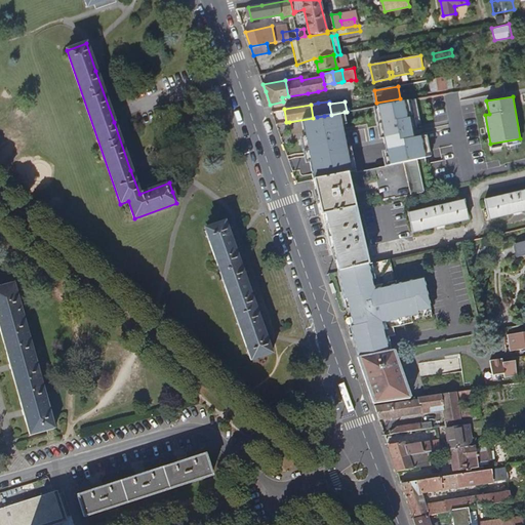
[(423,192),(419,166),(417,159),(404,161),(410,195),(423,192)]
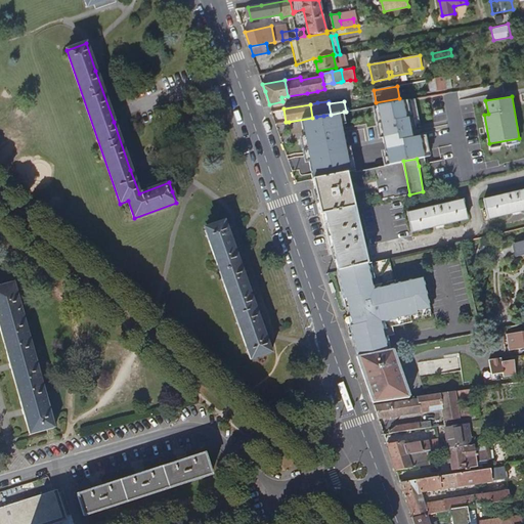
[(354,207),(348,180),(373,175),(372,168),(356,171),(355,170),(312,179),(320,214),(323,213),(354,207)]
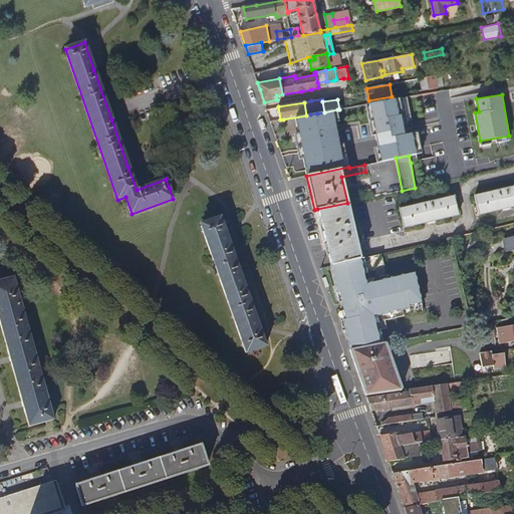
[(479,214),(513,205),(513,186),(474,195),(479,214)]
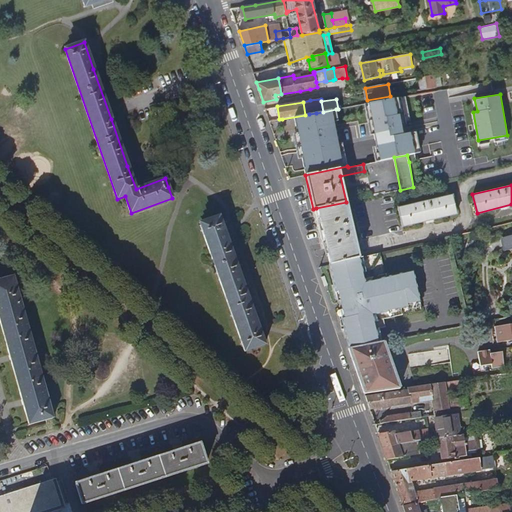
[(456,214),(452,195),(397,207),(401,226),(456,214)]
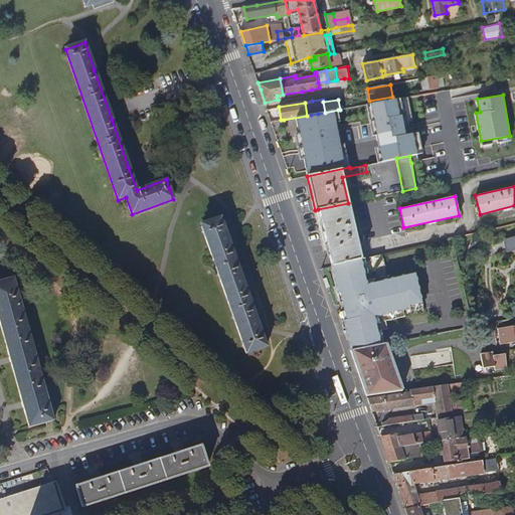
[(358,252),(353,228),(348,203),(318,209),(329,258),(331,266),(360,259),(358,252)]
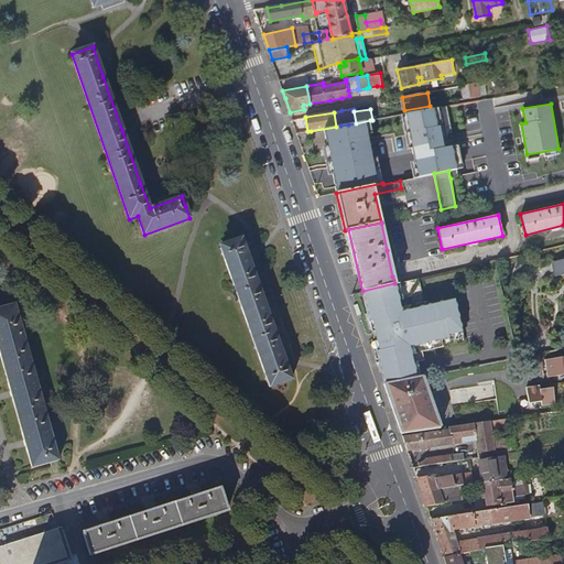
[(250,261),(242,239),(220,247),(270,388),(292,380),(268,311),(250,261)]
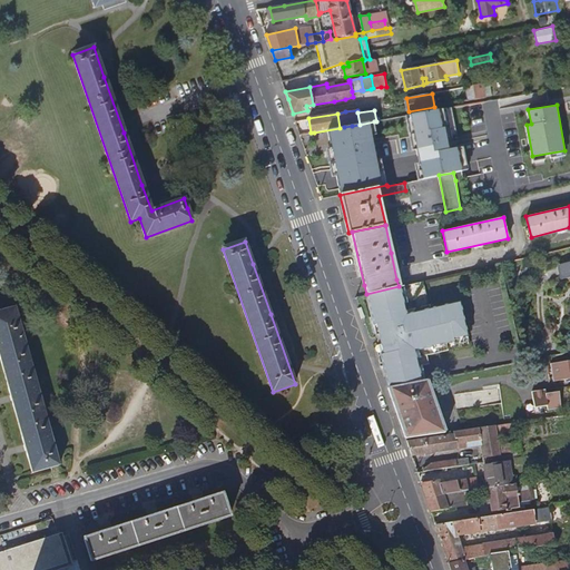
[(569,262),(560,264),(562,276),(569,274),(569,262)]
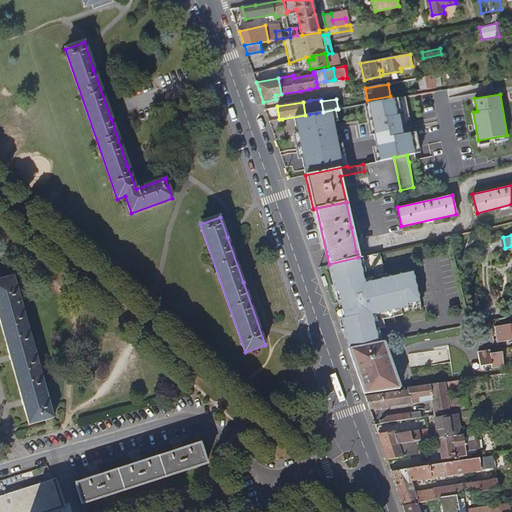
[(421,310),(415,281),(388,287),(380,252),(375,253),(358,257),(329,264),(337,299),(343,298),(345,308),(340,309),(348,347),(377,342),(374,329),(385,326),(384,319),(421,310)]
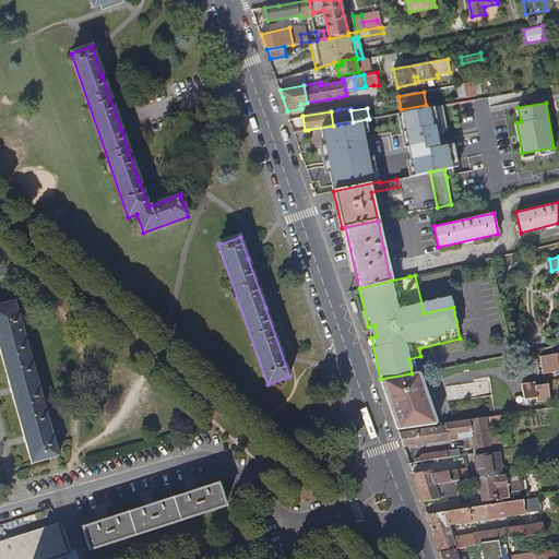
[(58,456),(15,301),(0,305),(0,348),(28,453),(32,464),(58,456)]
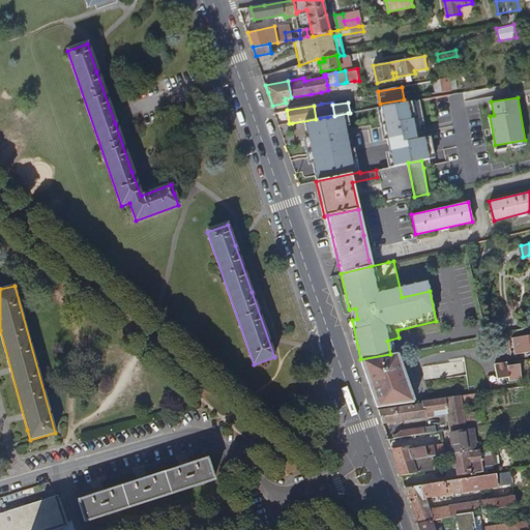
[(529,333),(513,336),(516,353),(526,352),(526,349),(529,348),(529,333)]
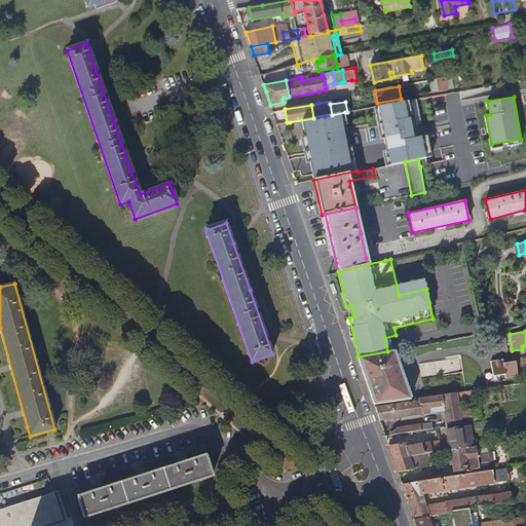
[(411,399),(393,349),(387,351),(358,357),(366,379),(374,404),(411,399)]
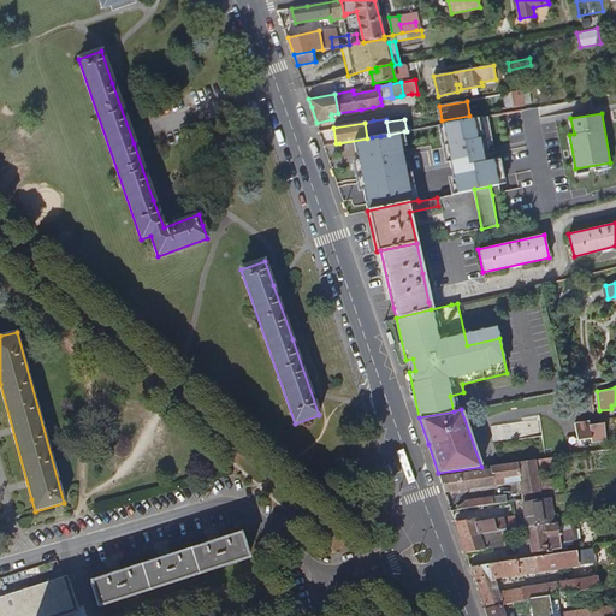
[(609,439),(606,422),(592,424),(591,419),(576,421),(579,439),(593,437),(593,442),(609,439)]
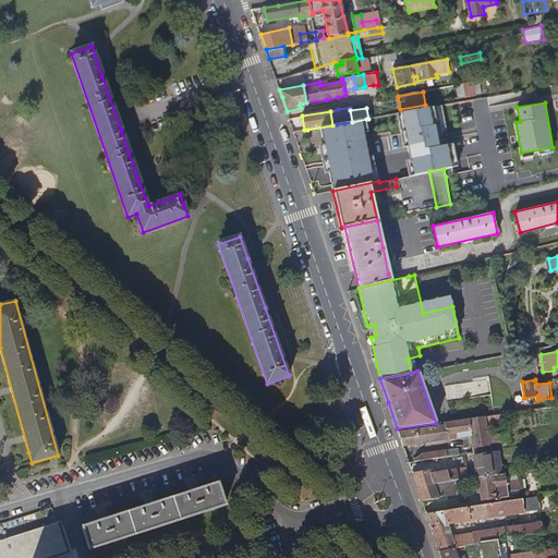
[(449,438),(449,435),(471,432),(473,448),(490,445),(489,443),(497,443),(496,434),(488,435),(487,423),(509,420),(508,412),(447,421),(443,422),(444,425),(398,431),(403,446),(449,438)]
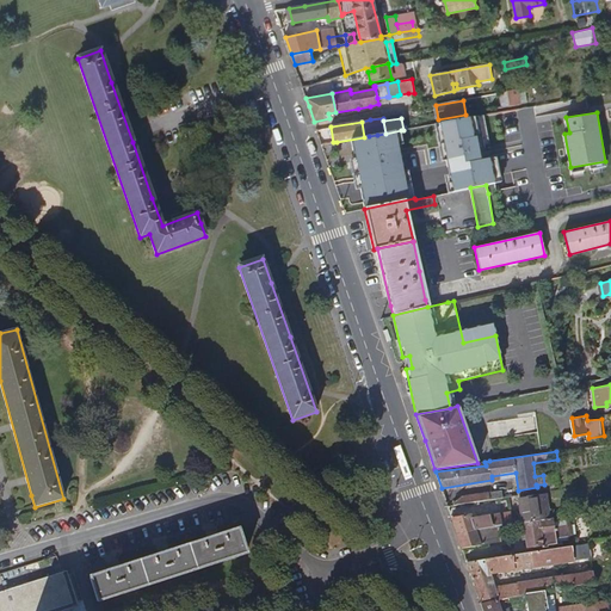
[(454,504),(489,499),(488,492),(462,495),(454,503),(454,504)]
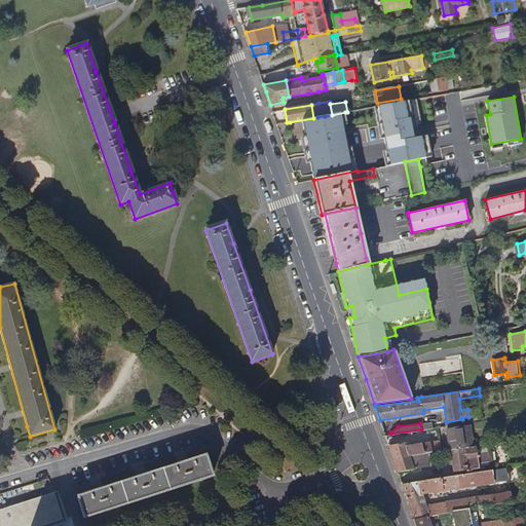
[(476,446),(475,439),(472,440),(470,424),(447,427),(450,449),(476,446)]
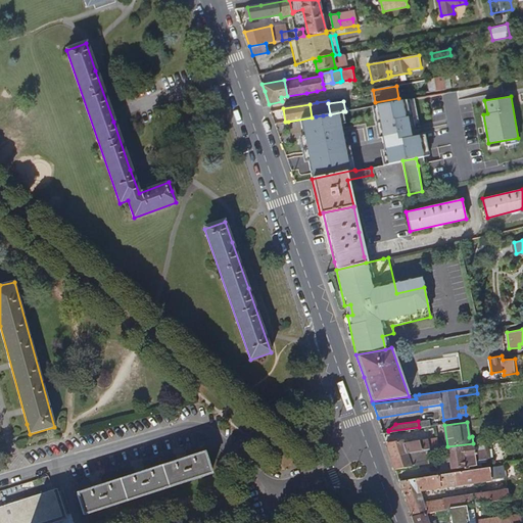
[(430,425),(420,427),(421,434),(436,432),(435,425),(430,425)]
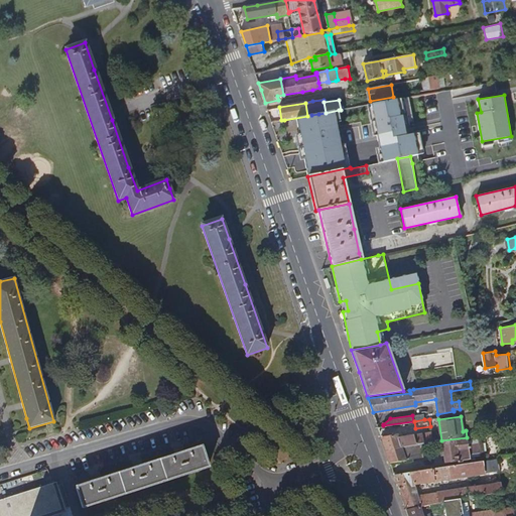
[(423,443),(422,433),(397,436),(397,433),(381,436),(382,437),(386,448),(423,443)]
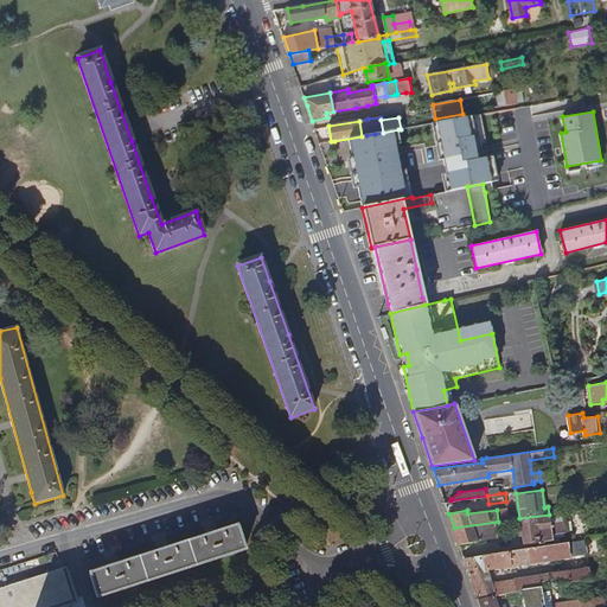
[(563,512),(549,515),(553,540),(567,537),(566,532),(570,530),(569,519),(564,517),(563,512)]
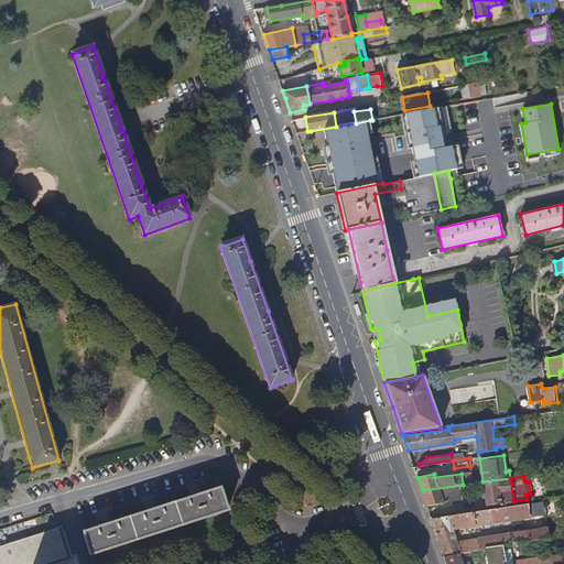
[(513,501),(510,478),(483,481),(486,506),(513,501)]
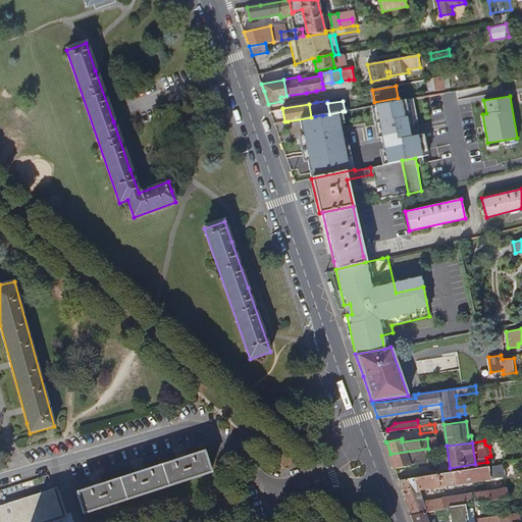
[(433,461),(431,449),(428,449),(390,454),(395,467),(433,461)]
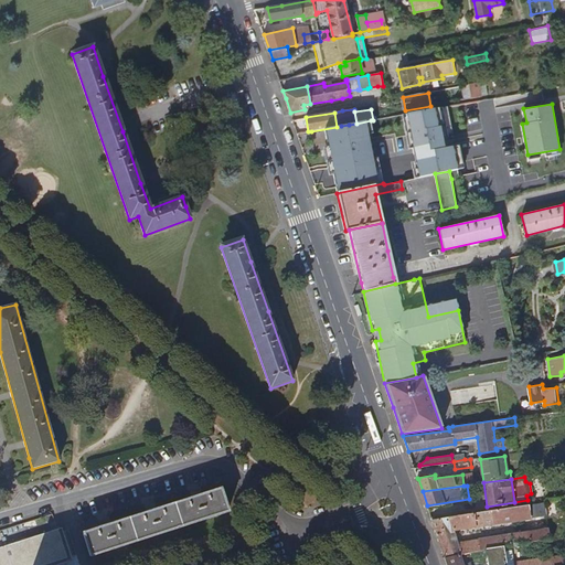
[(89,555),(227,512),(220,489),(198,496),(151,510),(107,525),(82,533),(89,555)]
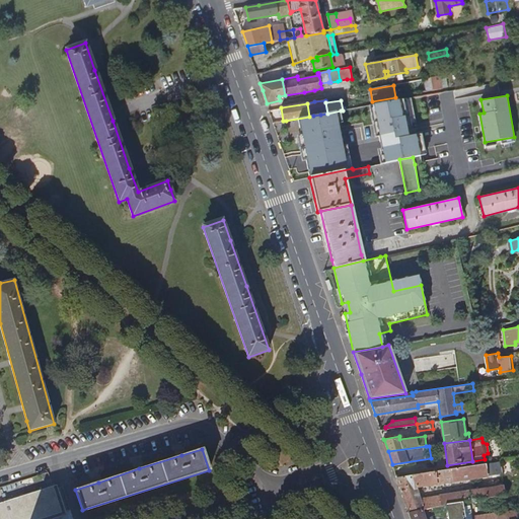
[(500,461),(485,464),(486,470),(501,467),(500,461)]
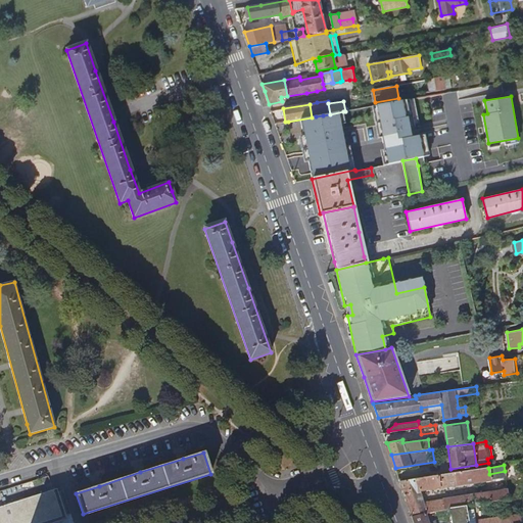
[(420,489),(490,479),(489,474),(488,468),(399,480),(406,498),(412,515),(426,513),(427,512),(424,502),(420,489)]
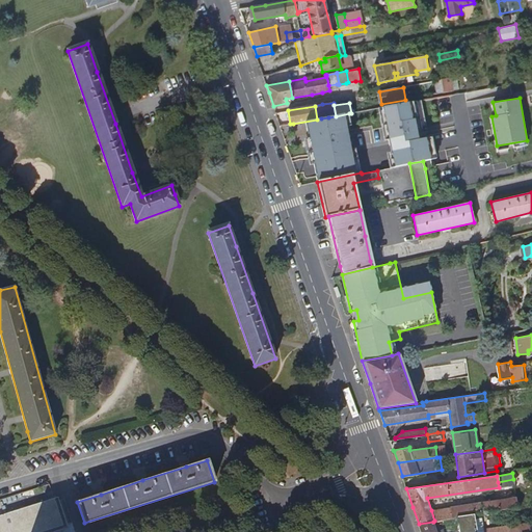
[(457,517),(474,514),(517,507),(516,498),(431,510),(434,521),(457,517)]
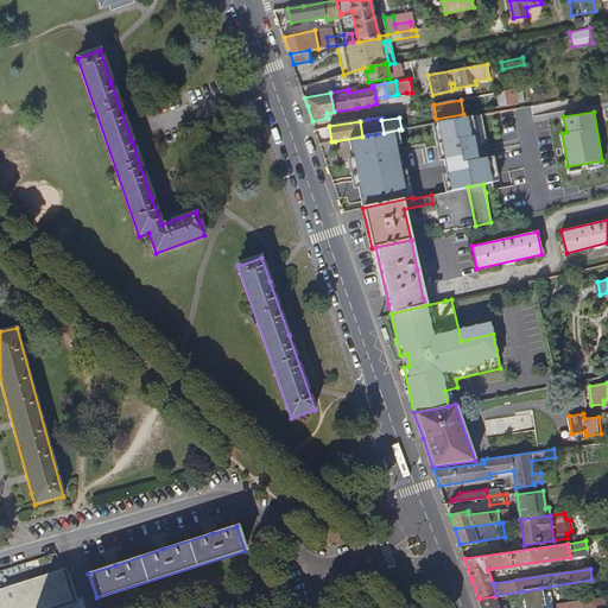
[(46,607),(73,600),(64,574),(0,594),(0,607),(46,607)]
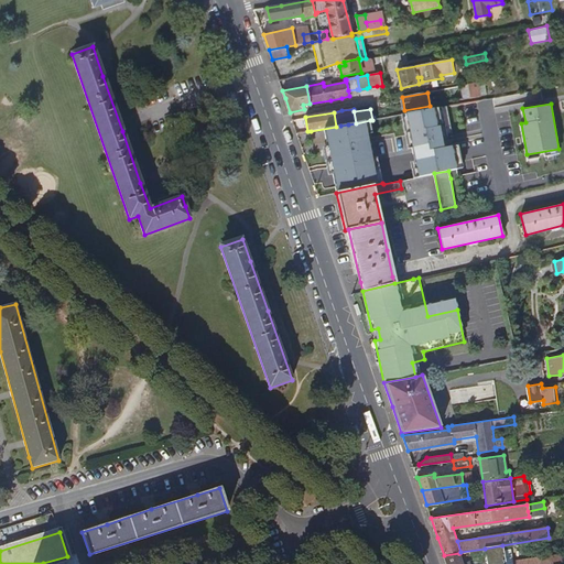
[(463,563),(459,553),(444,555),(446,563),(505,563),(503,551),(502,545),(485,549),(487,563),(463,563)]
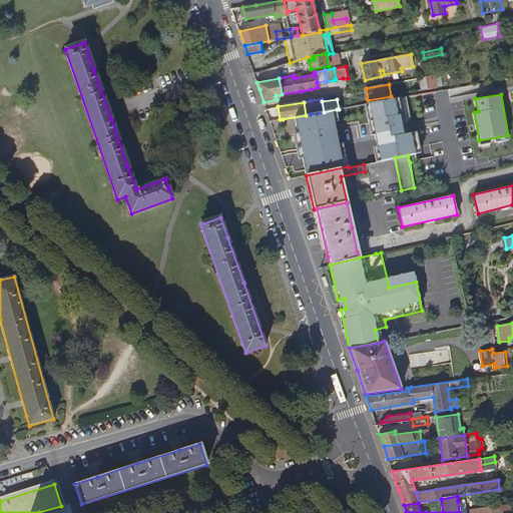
[(466,512),(466,508),(465,500),(458,501),(459,512),(466,512)]
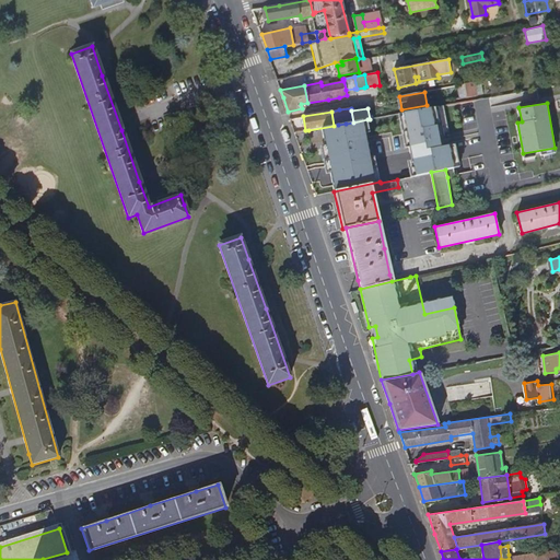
[(559,559),(559,550),(537,555),(516,557),(516,559),(559,559)]
